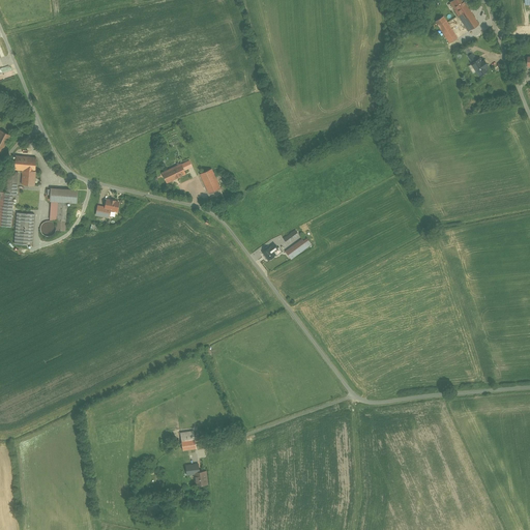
[(478,25),(463,0),(453,0),(450,2),(455,9),(454,10),(468,31),(478,25)]
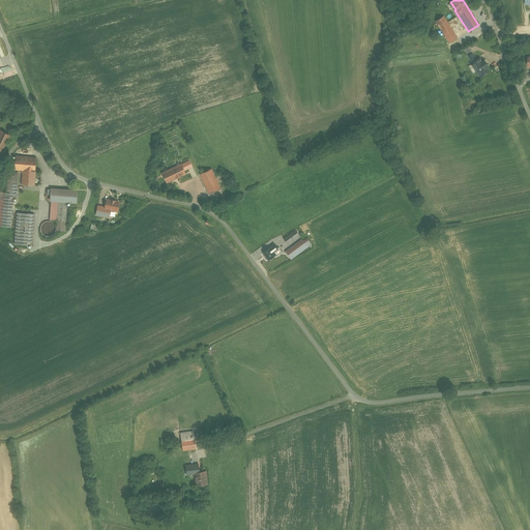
[(458,38),(443,17),(436,21),(449,43),(458,38)]
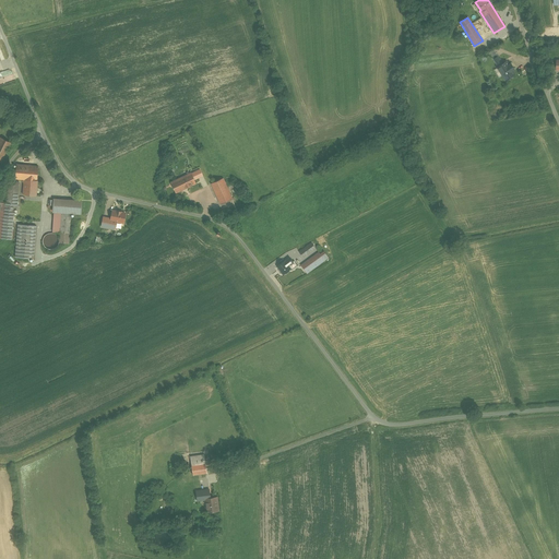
[(494,49),(488,52),(492,60),(494,59),(498,56),(494,49)]
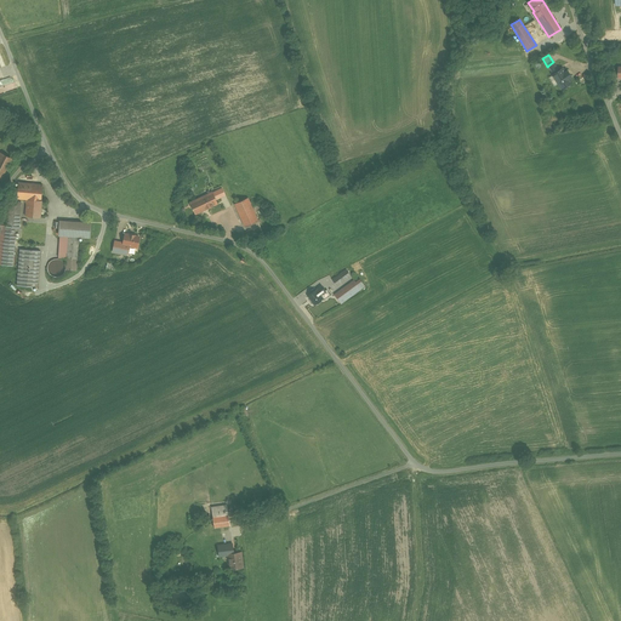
[(553,62),(548,66),(553,74),(552,74),(562,89),(571,83),(563,68),(558,70),(553,62)]
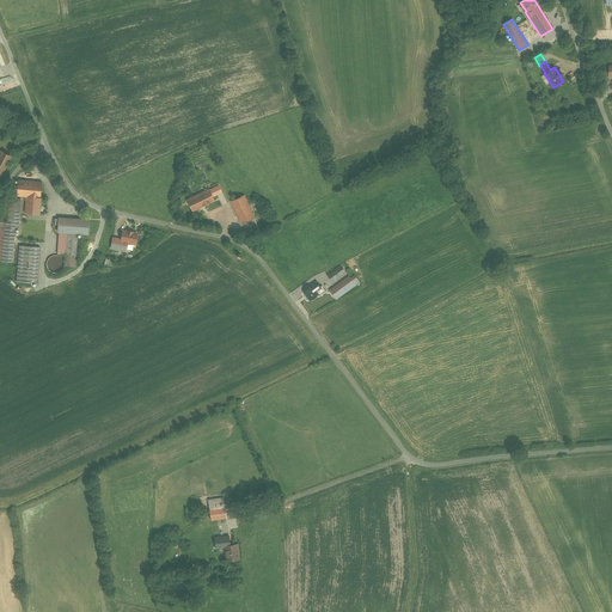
[(13,75),(0,79),(0,92),(17,87),(13,75)]
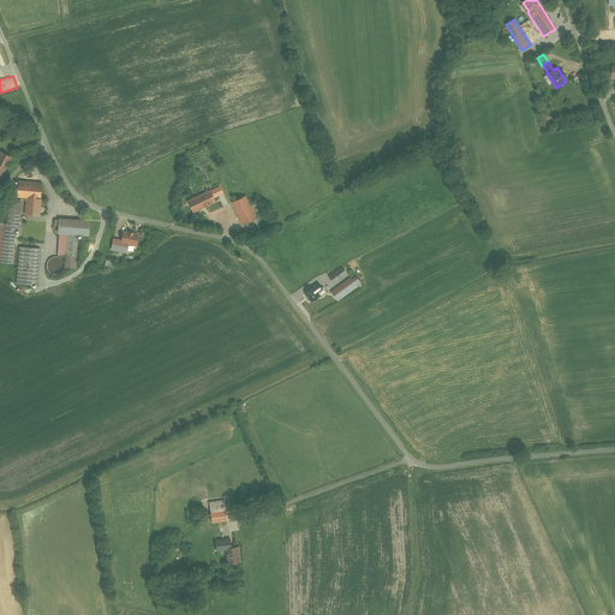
[(12,157),(0,151),(0,177),(3,179),(12,157)]
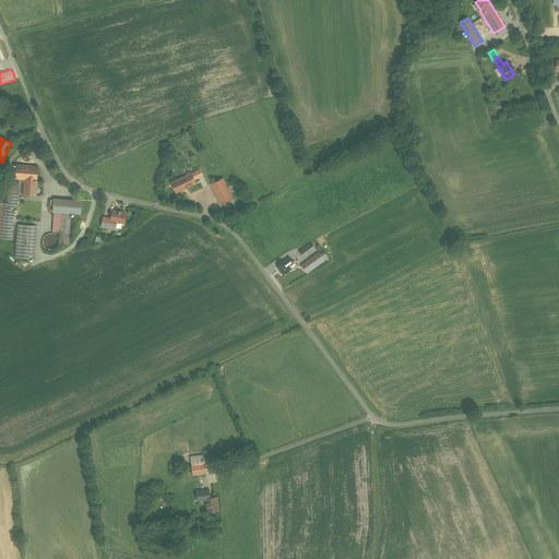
[(38,166),(27,165),(16,164),(15,178),(23,179),(37,180),(38,166)]
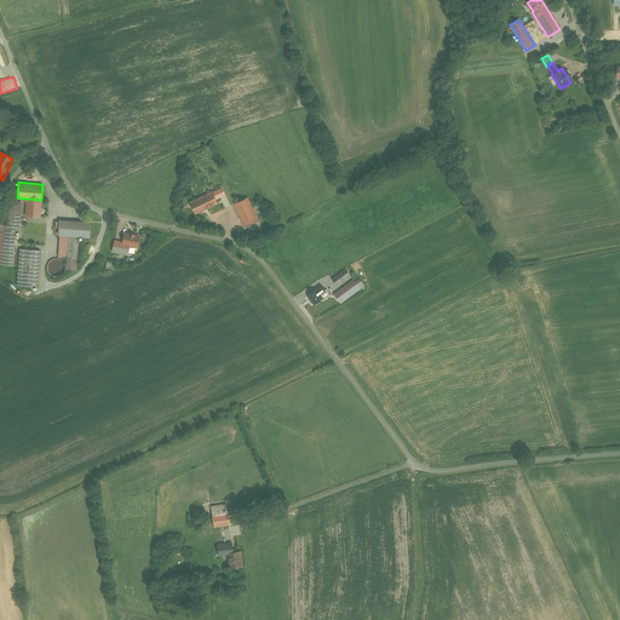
[(223,188),(212,193),(216,200),(225,195),(223,188)]
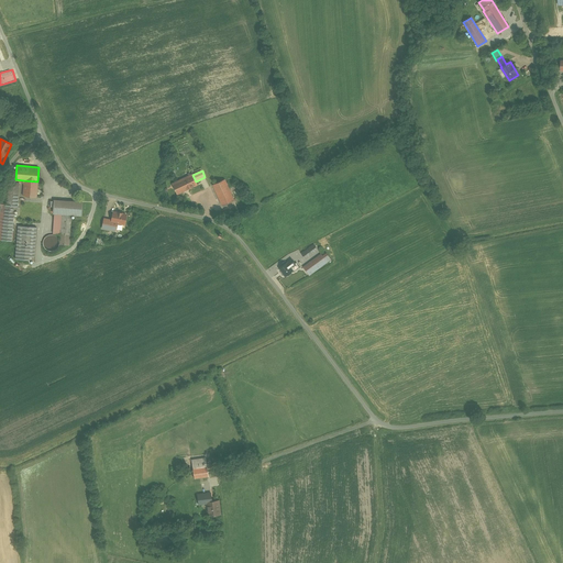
[(192,175),(178,181),(178,180),(173,184),(177,194),(197,185),(196,181),(192,175)]
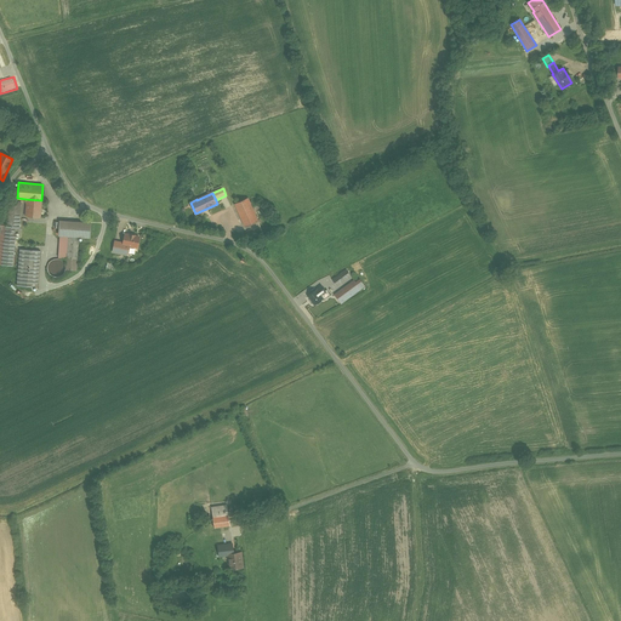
[(249,198),(235,204),(245,226),(258,220),(249,198)]
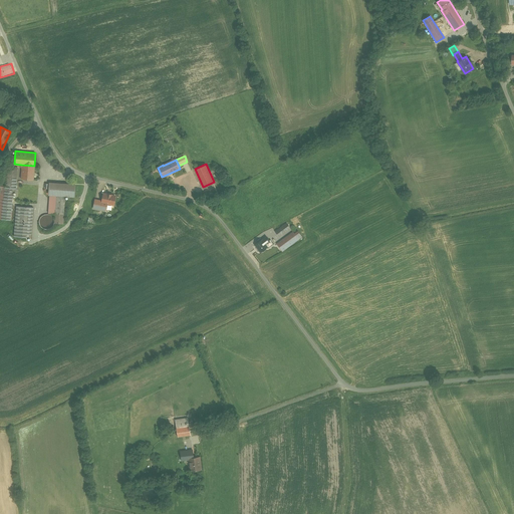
[(34,166),(21,165),(21,168),(22,168),(21,179),(33,180),(34,166)]
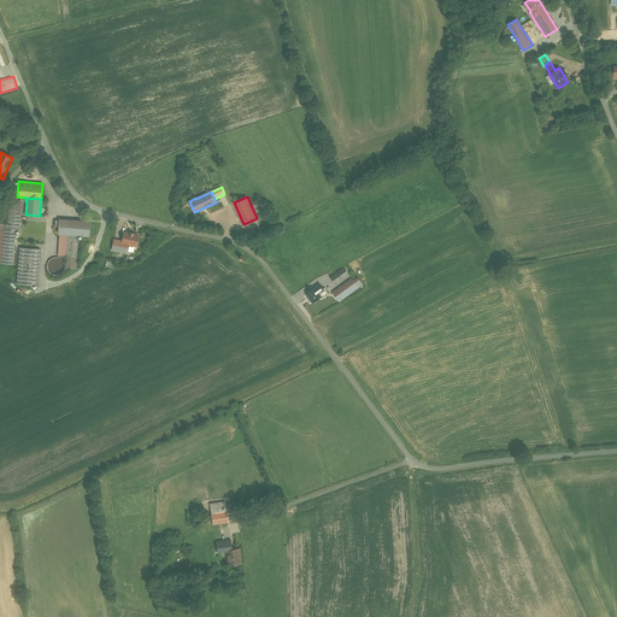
[(7,224),(0,223),(0,263),(13,264),(15,240),(16,230),(18,230),(21,200),(10,199),(7,224)]
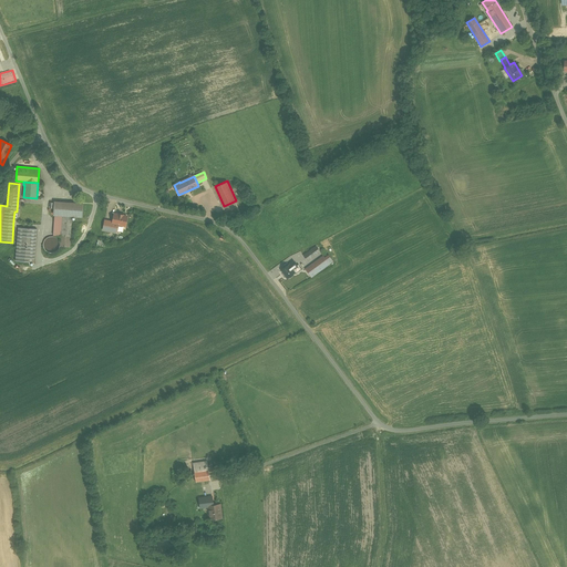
[(83,204),(54,202),(54,215),(55,215),(72,216),(82,216),(83,204)]
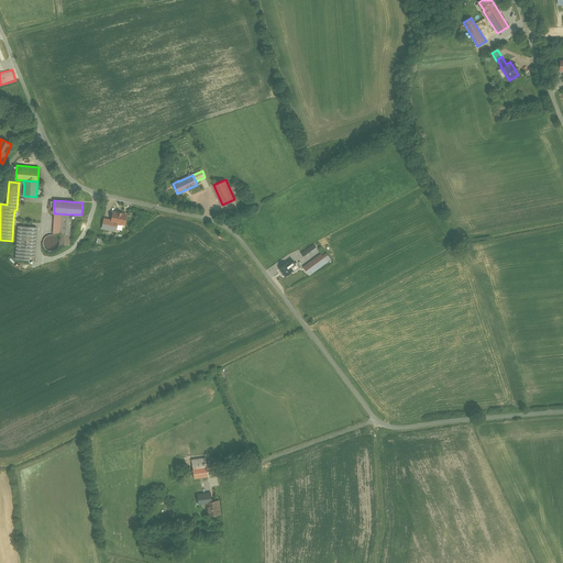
[(122,213),(118,212),(118,213),(113,212),(112,220),(112,221),(118,222),(119,223),(122,224),(123,223),(124,224),(127,214),(122,213)]
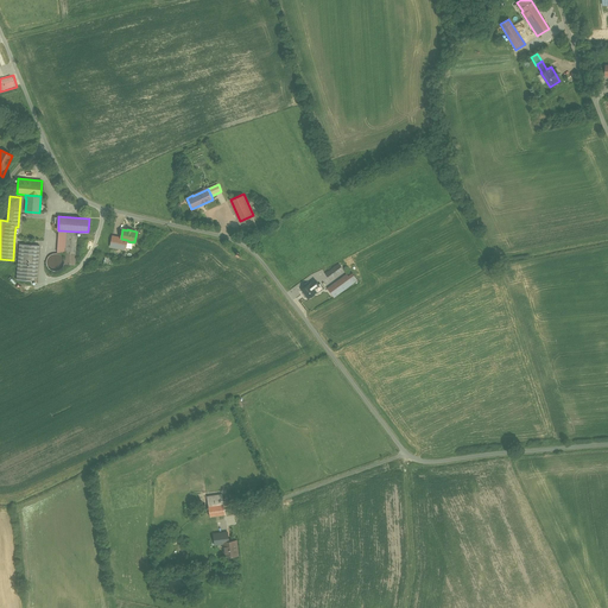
[(77,232),(59,230),(57,252),(65,253),(64,264),(75,265),(77,232)]
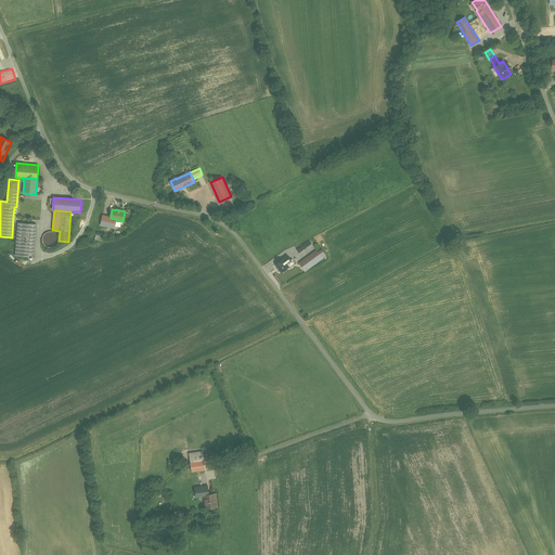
[(116,219),(111,218),(111,217),(103,216),(101,224),(113,227),(114,221),(116,219)]
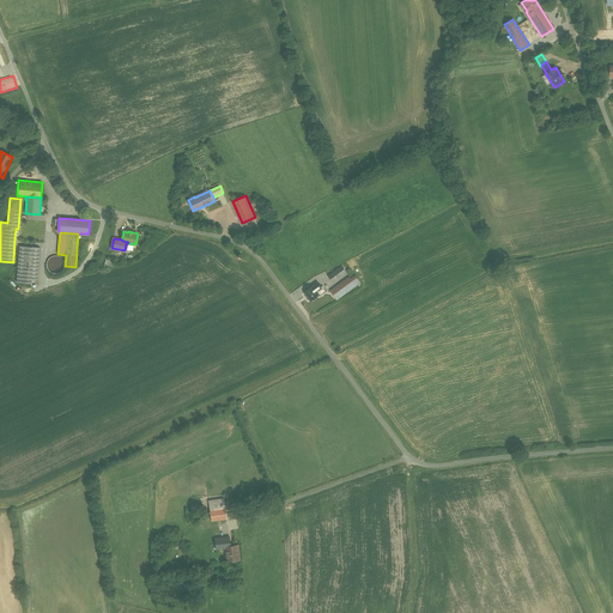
[(40,248),(20,246),(17,281),(37,284),(40,248)]
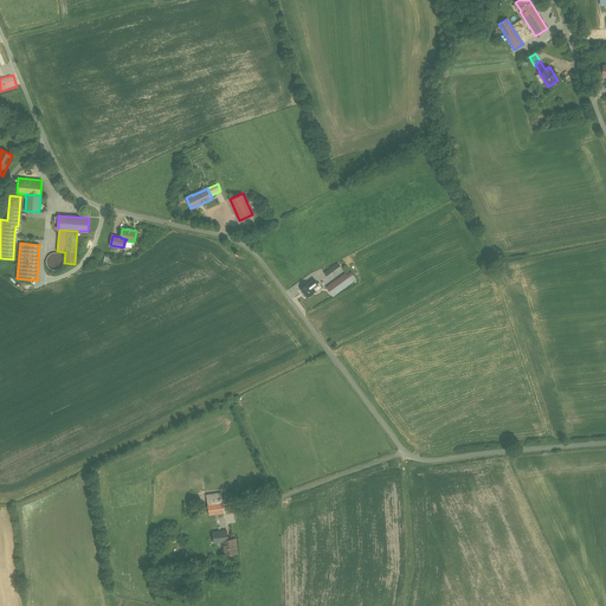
[(53,252),(52,252),(52,253),(51,253),(50,255),(49,255),(49,256),(47,257),(47,258),(46,258),(46,259),(46,260),(46,262),(46,263),(46,264),(47,265),(47,266),(49,268),(50,269),(51,269),(52,270),(55,270),(56,270),(58,270),(59,270),(60,269),(62,268),(63,266),(64,265),(64,264),(64,263),(64,262),(64,260),(64,259),(64,258),(63,257),(63,256),(62,256),(62,255),(60,253),(59,253),(58,252),(56,252),(55,252),(53,252)]
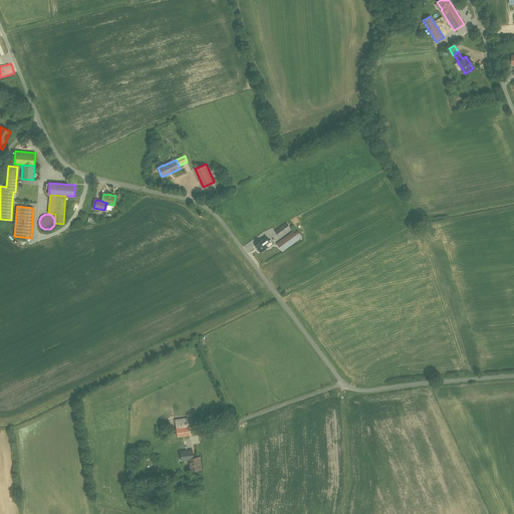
[(286,223),(270,235),(273,239),(274,240),(290,228),(286,223)]
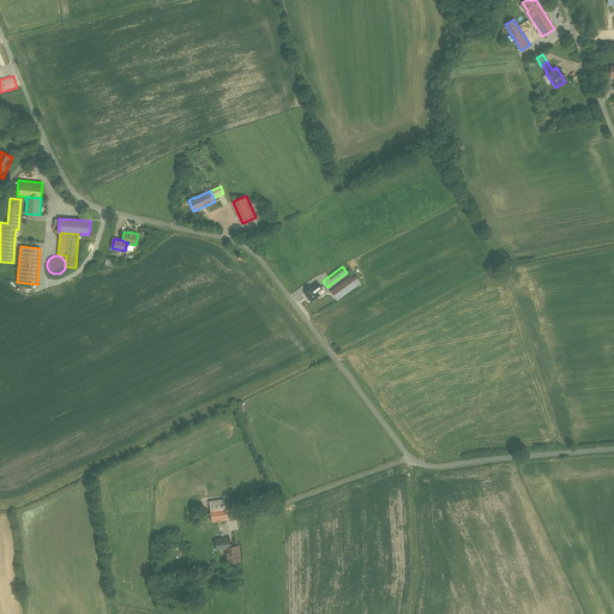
[(350,277),(331,292),(337,300),(360,283),(355,276),(351,280),(350,277)]
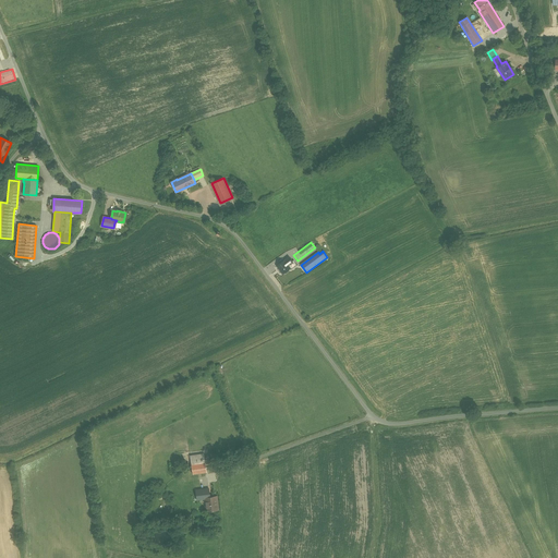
[(284,261),(277,266),(282,274),(290,268),(288,265),(292,262),(289,257),(284,261)]
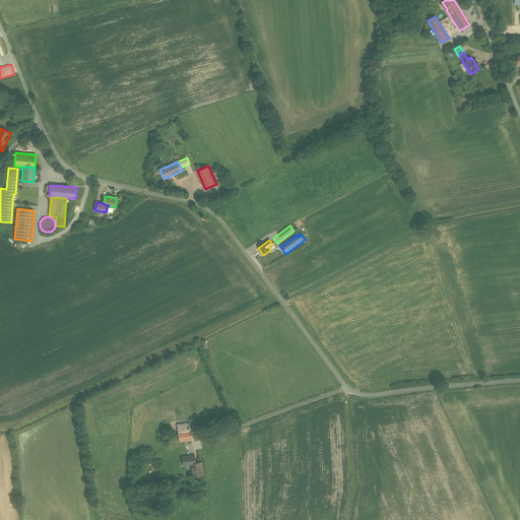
[(190,424),(177,425),(179,442),(192,440),(190,424)]
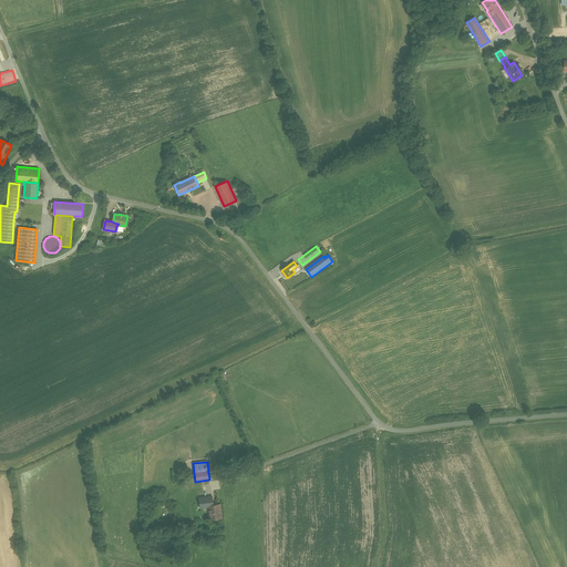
[(210,488),(198,490),(200,507),(208,506),(209,519),(222,518),(220,504),(213,505),(210,488)]
